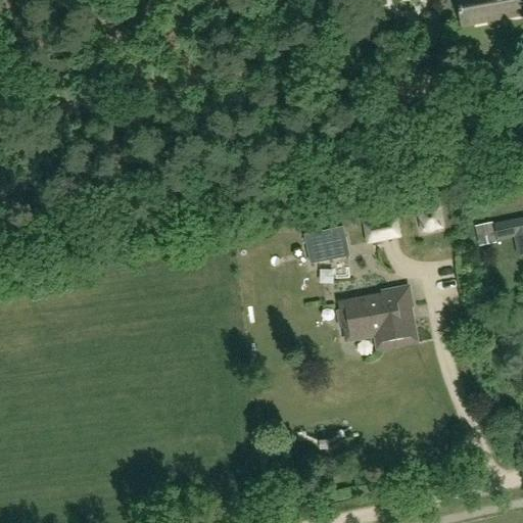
[(457,0),(463,28),(522,16),(522,9),(521,0),(457,0)]
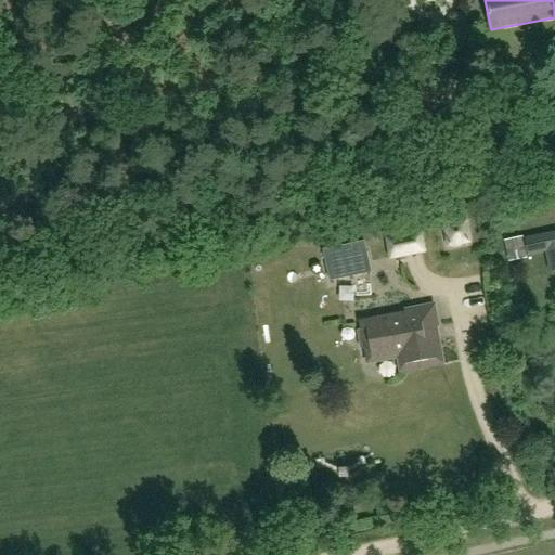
[(463,224),(443,229),(447,247),(466,244),(463,224)]
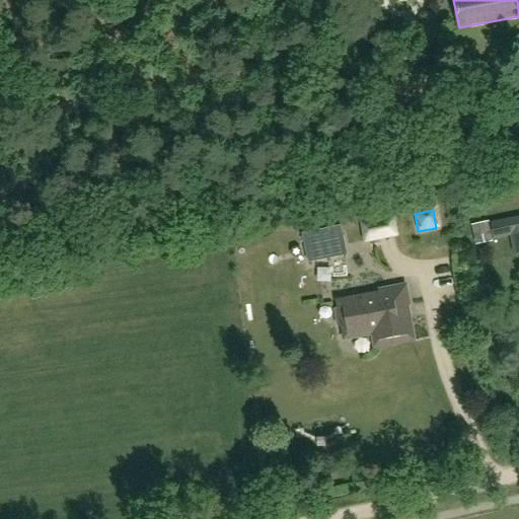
[(364,244),(378,241),(397,238),(393,217),(374,221),(360,224),(364,244)]
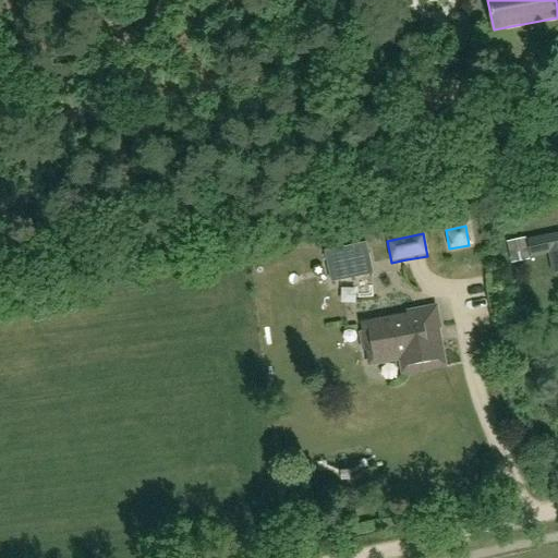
[(552,275),(557,274),(557,234),(526,241),(531,259),(548,256),(552,275)]
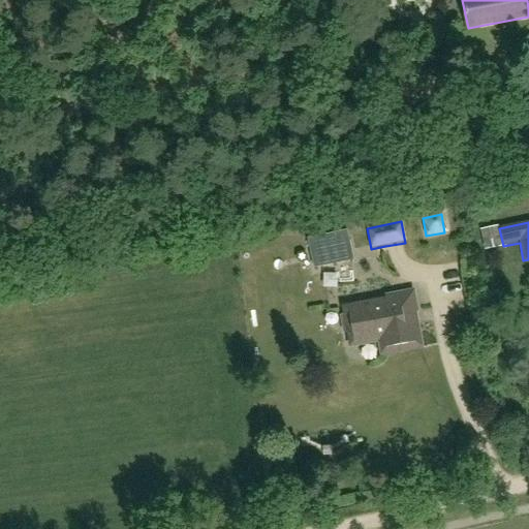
[(479,230),(485,251),(501,247),(497,226),(479,230)]
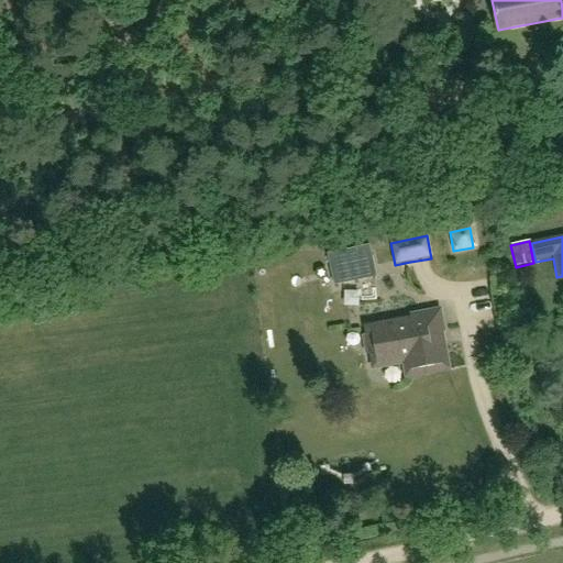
[(371,250),(329,257),(335,288),(376,280),(371,250)]
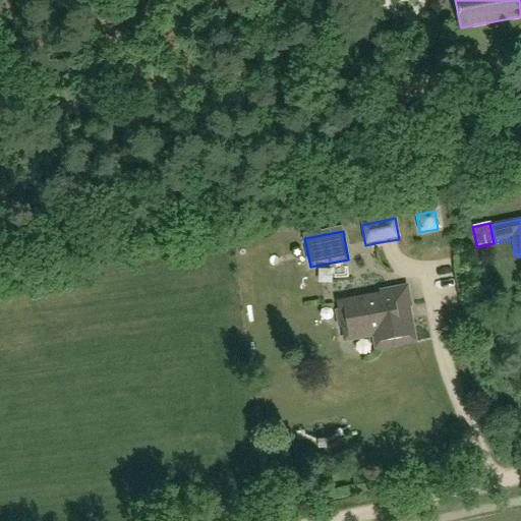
[(391,249),(382,252),(390,274),(399,271),(391,249)]
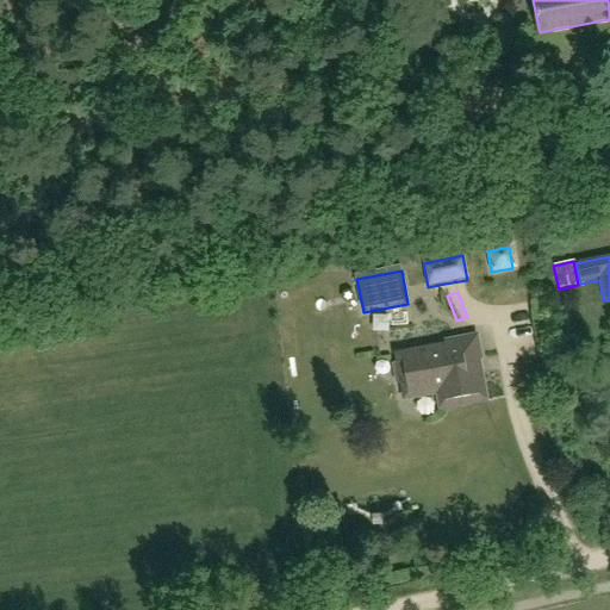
[(397,355),(398,363),(392,363),(396,385),(402,384),(405,400),(439,394),(441,410),(486,402),(479,360),(481,359),(478,337),(446,343),(446,347),(397,355)]
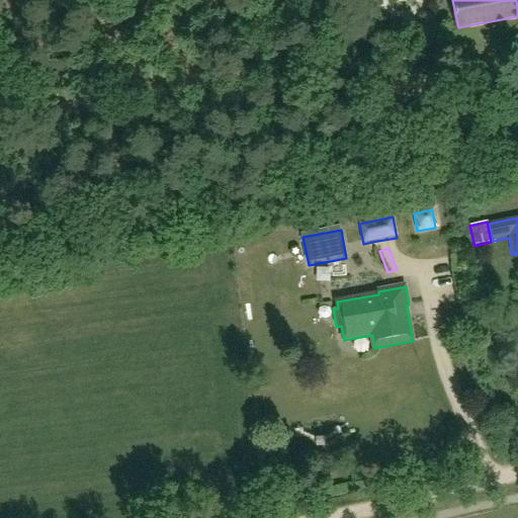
All buildings are outlined.
